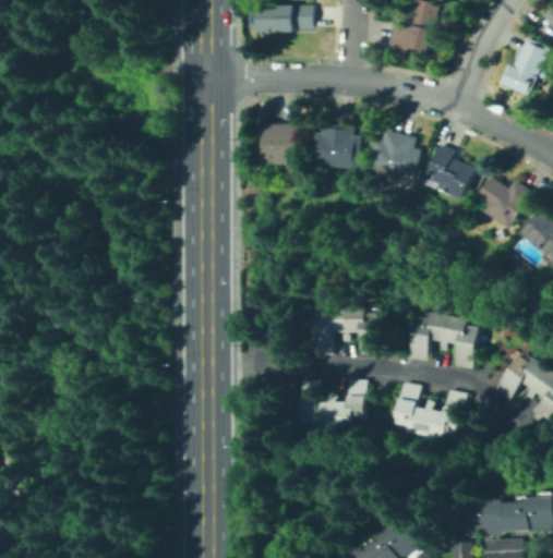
[(421,0),(437,3),(427,51),(408,47),(408,50),(387,46),(392,22),(406,25),(410,0),(421,0)]
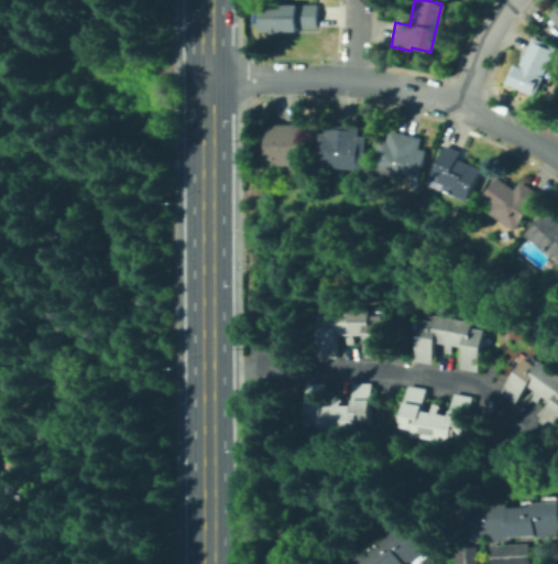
[(315,4),(316,29),(296,29),(296,32),(260,32),(259,6),(315,4)]
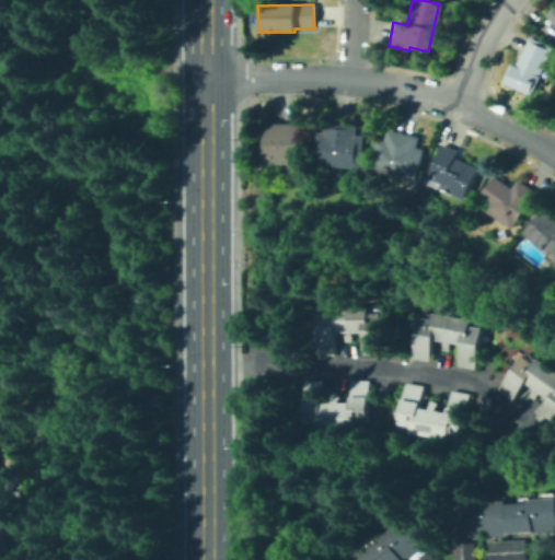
[(554,26),(544,13),(554,4),(554,26)]
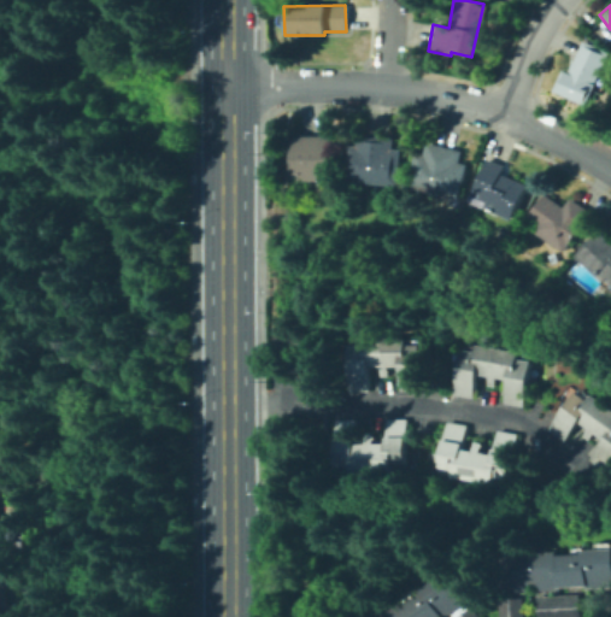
[(606,52),(585,106),(552,92),(562,70),(565,72),(580,41),(606,52)]
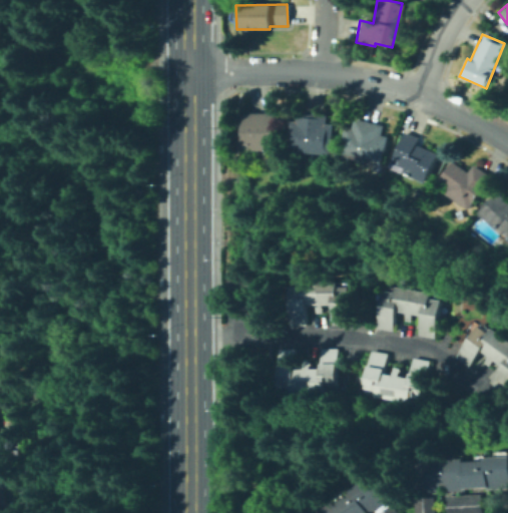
[(325,114),(325,123),(331,124),(329,149),(328,155),(285,151),(288,121),(295,121),(296,111),(325,114)]
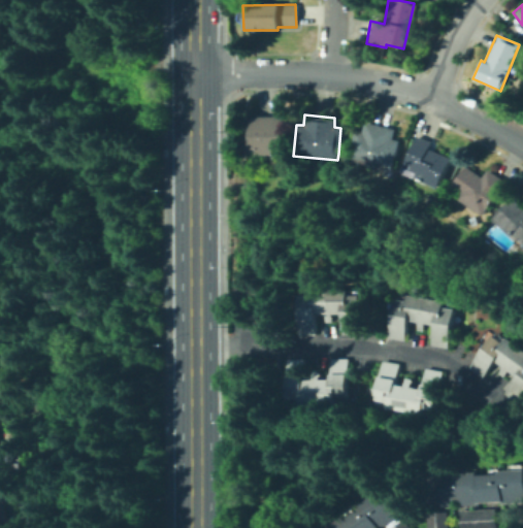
[(278,117),(284,118),(284,155),(241,155),(241,118),(248,118),(248,117),(278,117)]
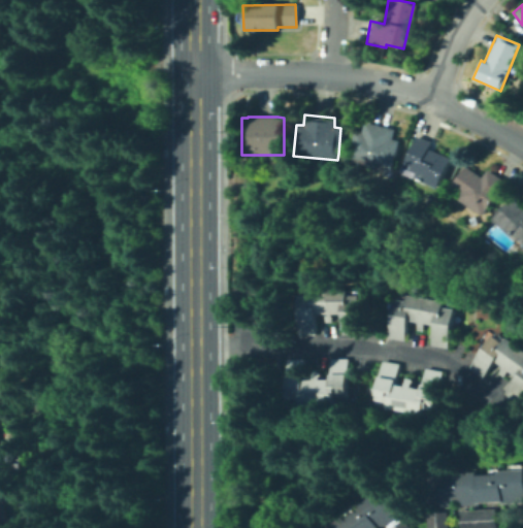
[(392,130),(390,139),(396,141),(389,171),(346,161),(353,130),(360,132),(363,123),(392,130)]
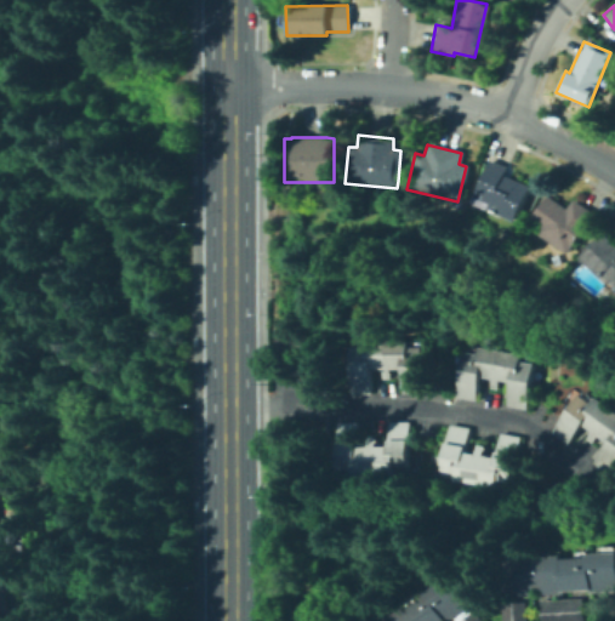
[(528,186),(512,222),(470,204),(488,160),(505,167),(501,175),(528,186)]
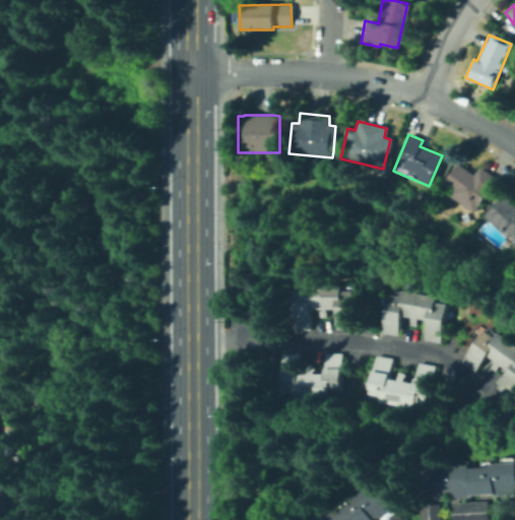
[(456,164),(472,175),(477,167),(496,179),(473,212),(447,194),(451,189),(443,184),(456,164)]
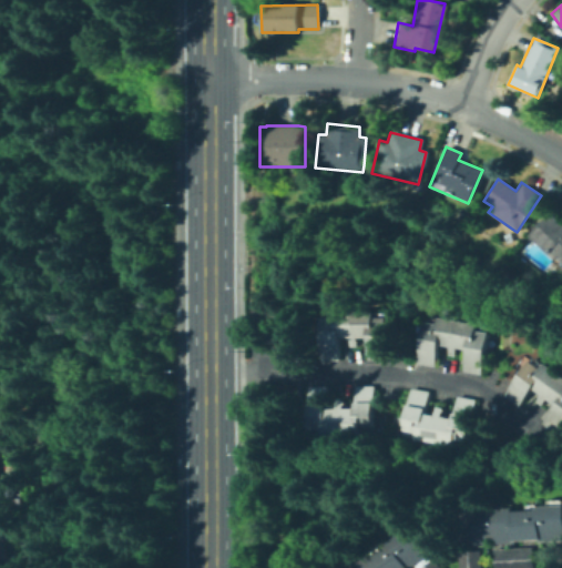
[(471,212),(467,222),(456,217),(460,208),(471,212)]
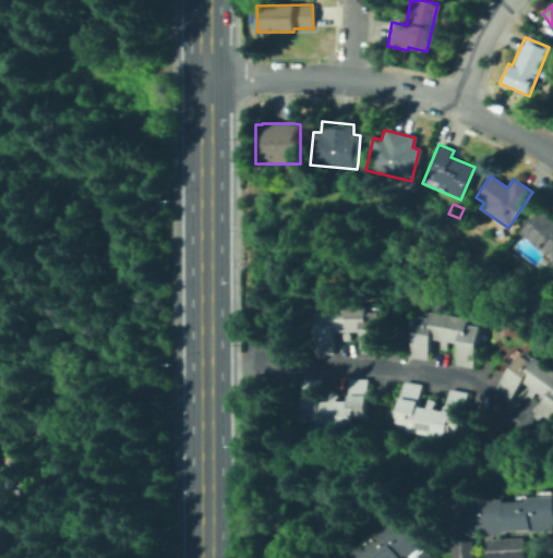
[(540,209),(552,222),(552,257),(552,258),(541,249),(538,251),(518,231),(540,209)]
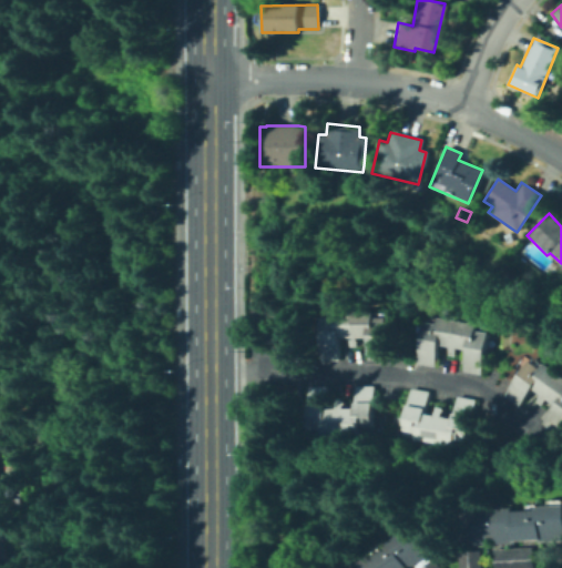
[(364,337),(353,337),(353,346),(346,346),(346,337),(336,338),(336,361),(317,361),(317,314),(330,314),(330,311),(369,311),(369,313),(381,313),(381,359),(364,359),(364,337)]
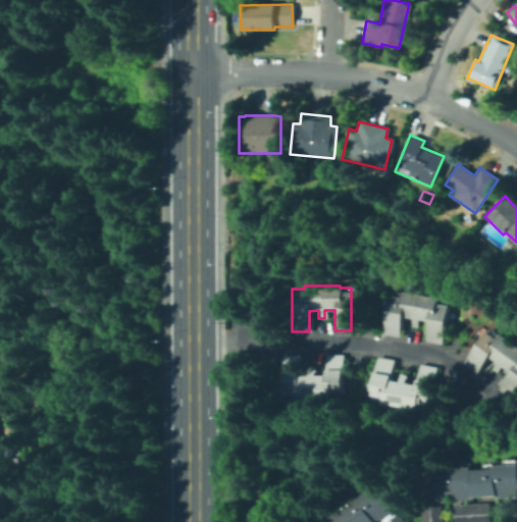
[(400,292),(435,298),(434,304),(447,306),(440,345),(423,342),(426,321),(417,319),(416,327),(409,326),(411,318),(401,316),(398,337),(380,334),(386,296),(399,298),(400,292)]
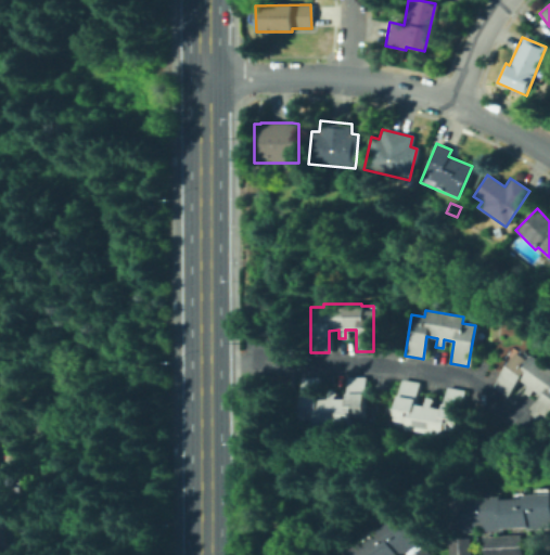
[(528,356),(549,372),(549,413),(541,425),(526,413),(539,396),(532,390),(527,397),(521,392),(526,386),(517,379),(504,398),(489,386),(517,349),(527,357),(528,356)]
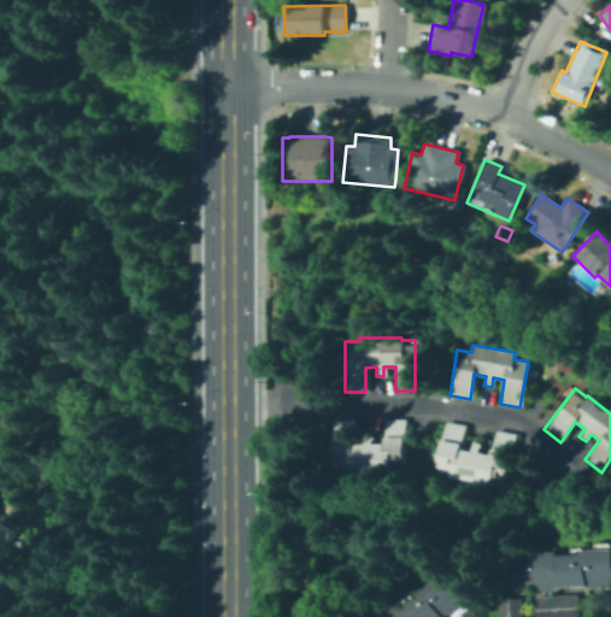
[(352,444),(365,444),(364,435),(372,435),(372,444),(383,444),(383,418),(403,418),(404,465),(389,465),(389,472),(347,472),(346,466),(334,466),(333,419),(352,419),(352,444)]
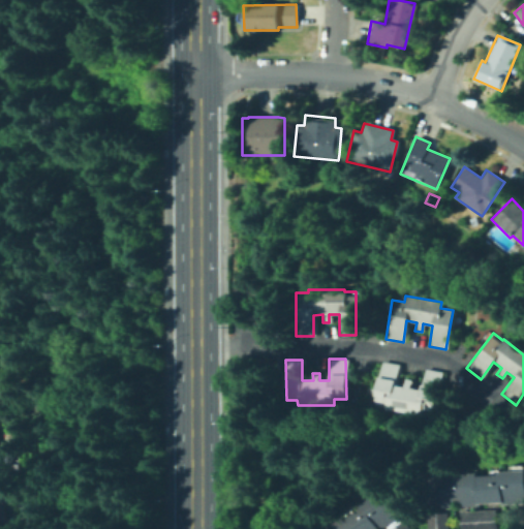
[(394,385),(404,386),(405,379),(411,380),(410,389),(420,390),(423,369),(440,372),(433,411),(422,409),(421,415),(384,408),(386,403),(374,401),(381,362),(398,365),(394,385)]
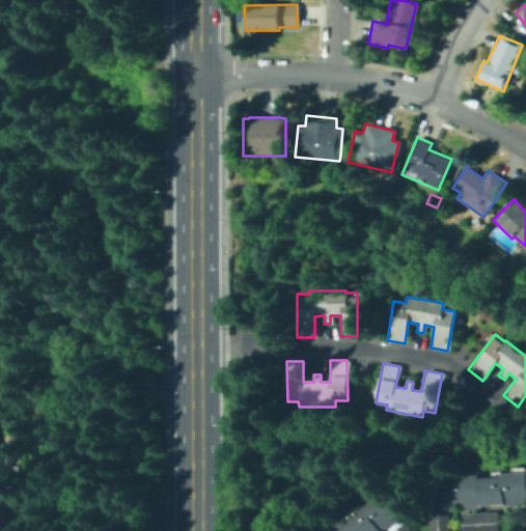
[(525,472),(525,488),(525,505),(500,506),(500,504),(478,505),(479,508),(462,509),(462,506),(454,506),(454,509),(426,510),(424,478),(477,475),(477,477),(498,476),(498,474),(525,472)]
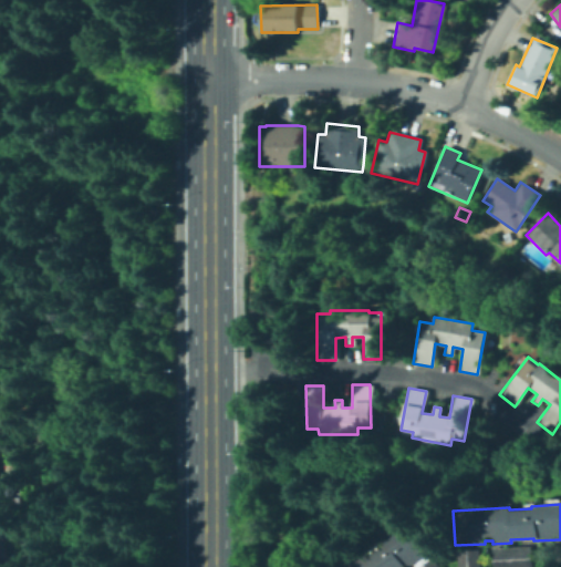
[(427,554),(408,566),(346,566),(364,555),(365,557),(384,545),(382,542),(406,525),(427,554)]
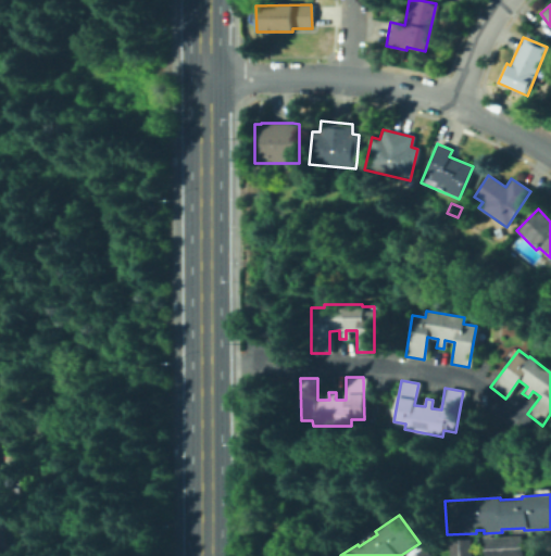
[(550,555),(533,555),(533,534),(550,534),(550,555)]
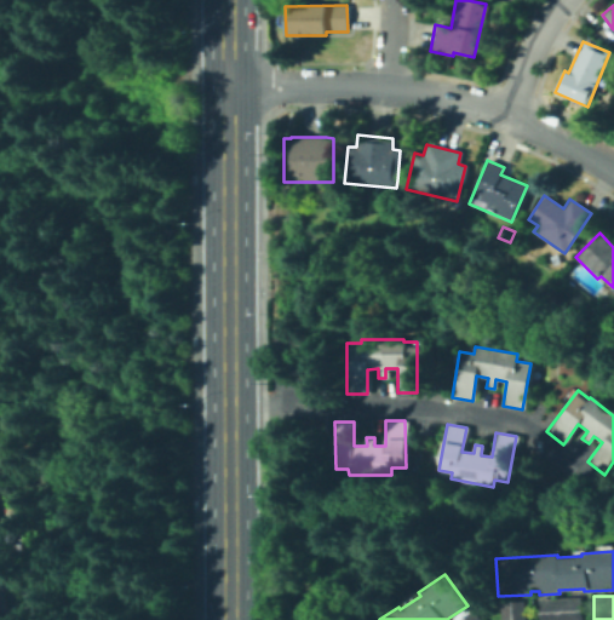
[(535,619),(535,600),(579,598),(579,619),(535,619)]
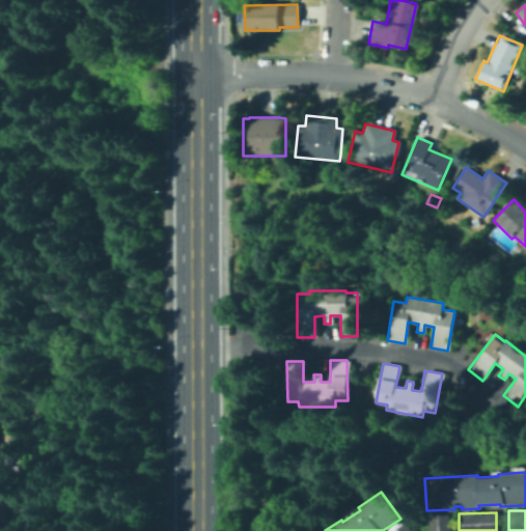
[(426,530),(425,516),(446,515),(446,530),(426,530)]
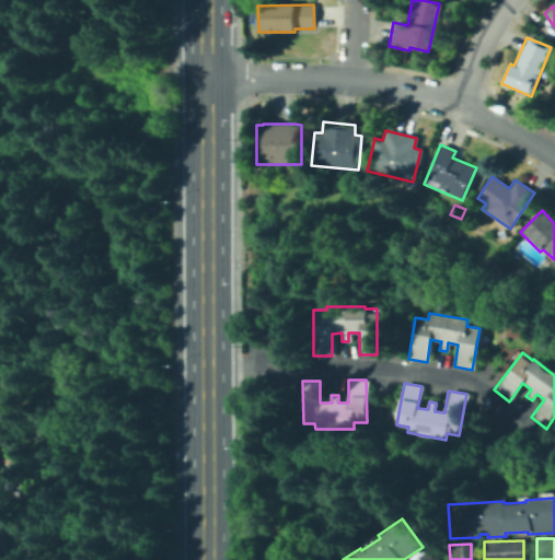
[(428,559),(423,550),(407,559),(428,559)]
